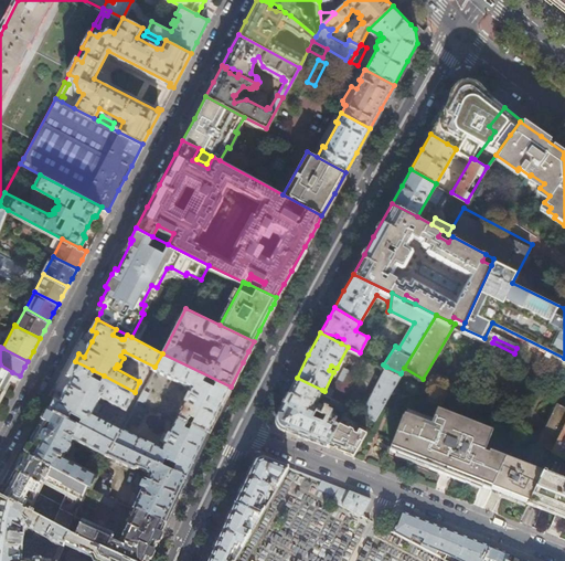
[(235,389),(231,387),(162,353),(155,367),(193,385),(191,389),(190,390),(185,397),(187,399),(178,416),(209,431),(212,422),(217,413),(222,415),(235,389)]
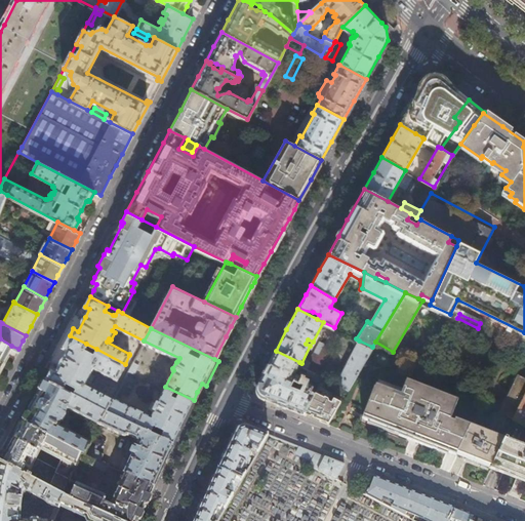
[(86,345),(86,344),(70,335),(63,347),(68,350),(63,359),(56,371),(51,369),(46,378),(64,388),(67,383),(75,387),(75,390),(74,393),(107,409),(113,398),(85,383),(87,378),(89,379),(94,371),(91,370),(93,366),(116,378),(117,378),(125,364),(96,349),(94,354),(84,349),(85,347),(86,348),(87,346),(86,345)]
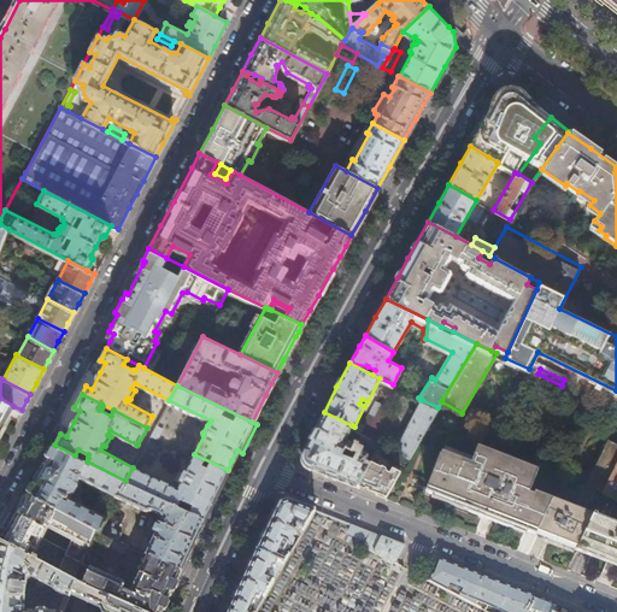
[(374,395),(366,415),(375,418),(382,399),(374,395)]
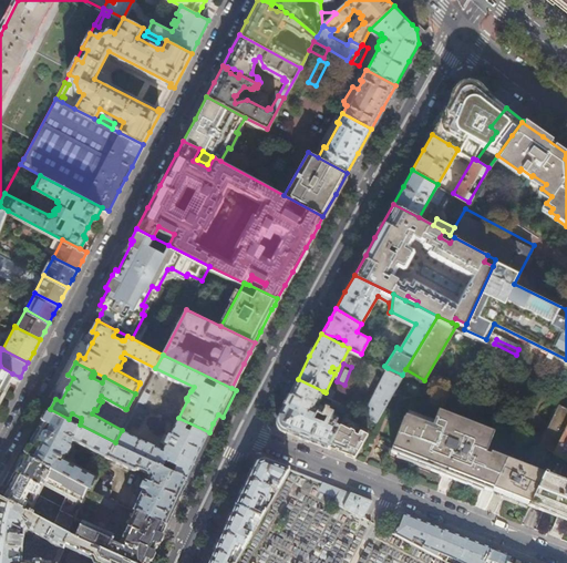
[(0,366),(0,397),(2,392),(12,374),(0,366)]
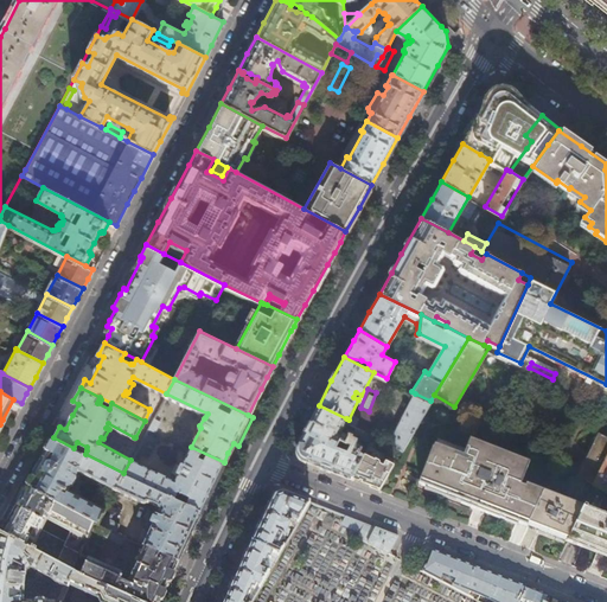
[(403,447),(430,401),(415,394),(389,440),(403,447)]
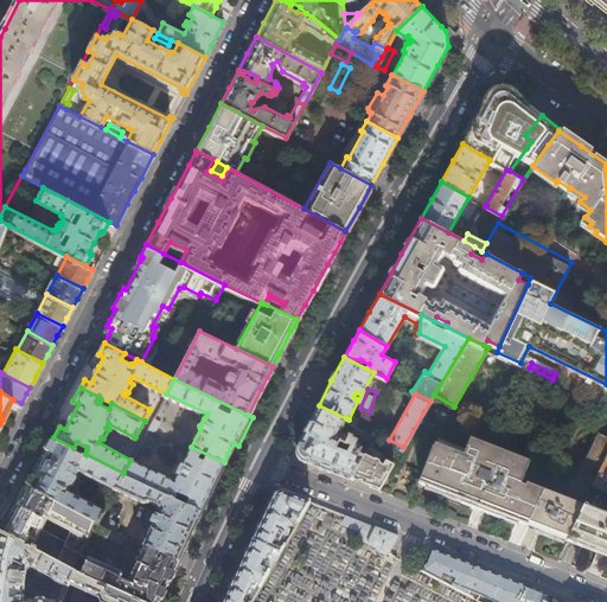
[(319,405),(298,446),(298,447),(299,452),(304,458),(323,465),(351,475),(364,452),(360,450),(363,446),(356,442),(357,439),(352,436),(352,435),(349,433),(347,434),(340,430),(346,418),(319,405)]
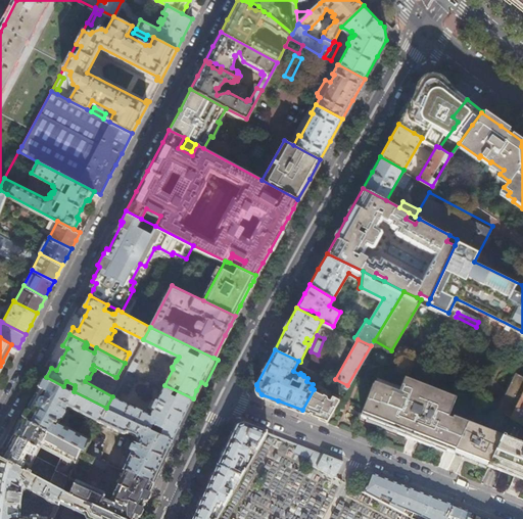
[(119,386),(128,389),(137,372),(128,367),(119,386)]
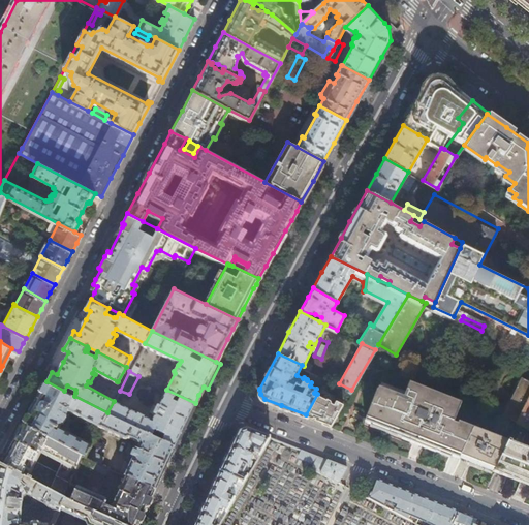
[(322,383),(325,377),(318,373),(315,380),(322,383)]
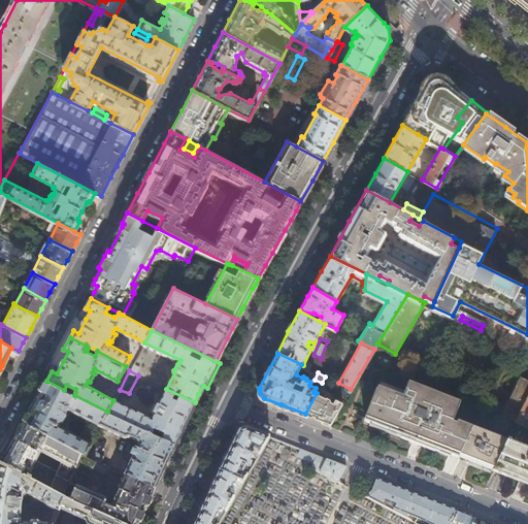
[(516,419),(527,394),(527,378),(520,374),(501,412),(516,419)]
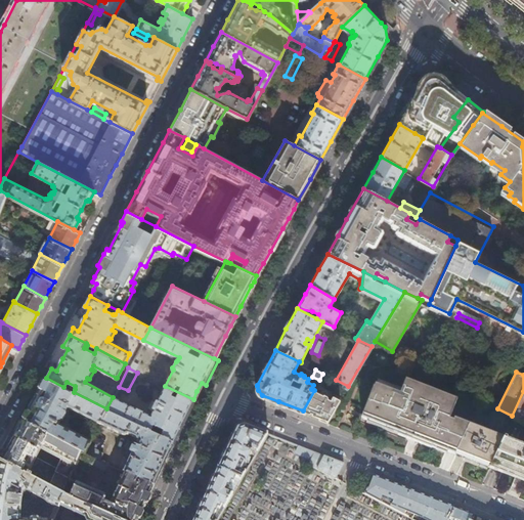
[(74,392),(63,387),(46,378),(44,377),(35,394),(23,418),(82,448),(85,449),(91,438),(58,421),(60,417),(62,417),(66,410),(64,409),(68,404),(100,421),(106,408),(74,392)]
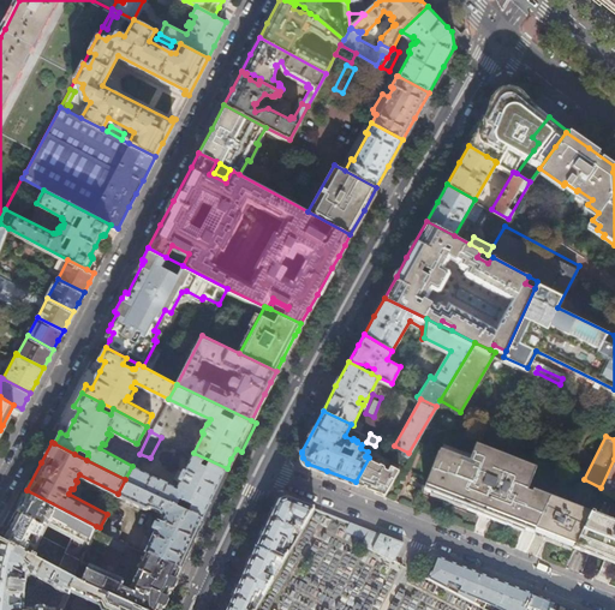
[(527,488),(536,468),(476,444),(471,456),(441,444),(440,450),(439,450),(424,486),(464,502),(507,519),(533,530),(535,528),(553,494),(533,486),(532,489),(527,488)]
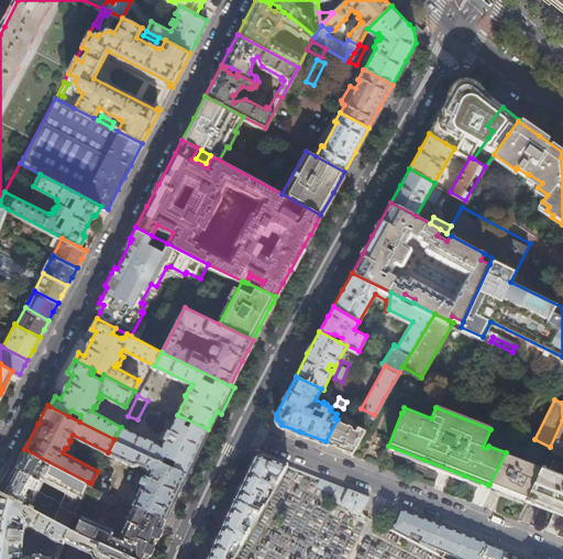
[(352,451),(365,429),(365,427),(365,425),(364,424),(362,423),(361,423),(359,423),(357,424),(357,425),(354,424),(356,418),(342,410),(338,419),(326,441),(335,446),(352,451)]
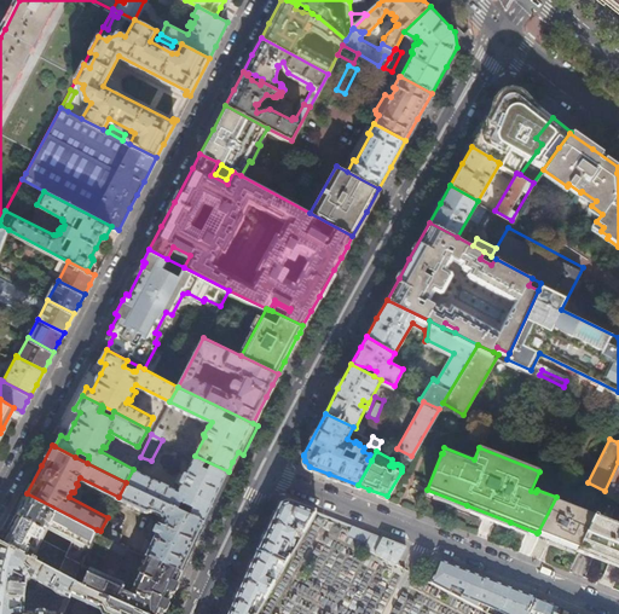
[(223,484),(229,471),(195,456),(187,470),(186,470),(185,471),(180,469),(175,478),(180,480),(181,481),(179,488),(133,469),(126,482),(204,520),(210,508),(217,496),(223,484)]
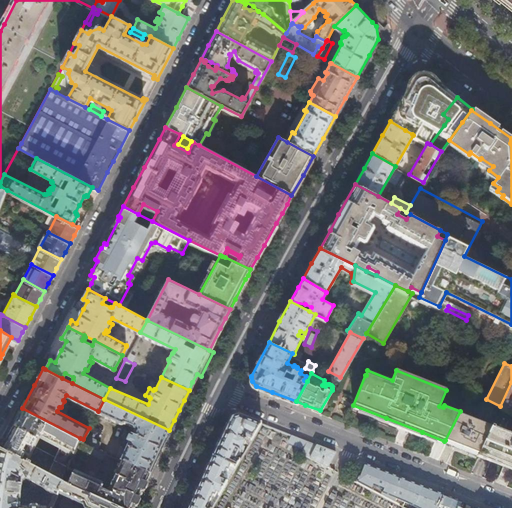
[(511,382),(500,406),(500,407),(510,412),(511,412),(511,382)]
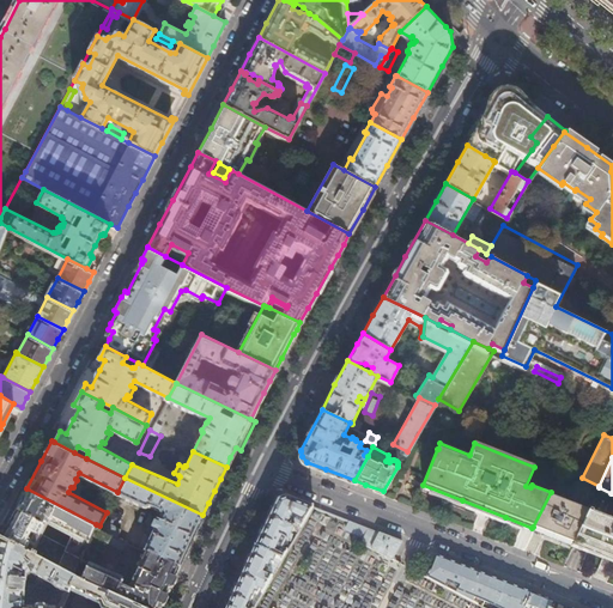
[(202,515),(125,478),(117,492),(145,504),(150,503),(161,508),(162,510),(161,515),(159,515),(158,516),(157,515),(153,523),(151,523),(149,529),(152,532),(145,547),(147,548),(180,564),(187,547),(195,532),(202,515)]
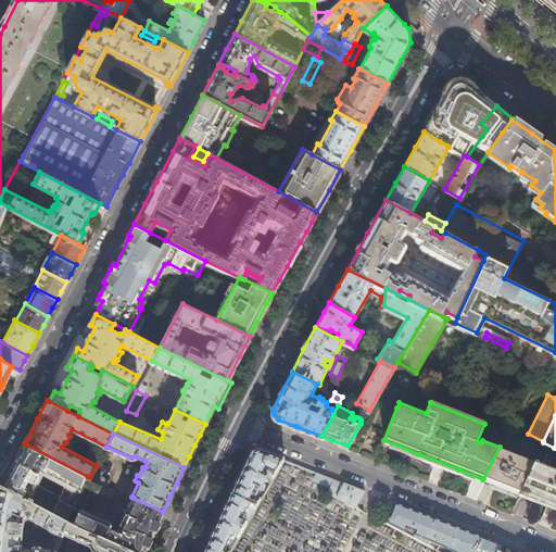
[(66,521),(87,476),(24,443),(20,440),(14,451),(3,472),(0,476),(0,486),(14,493),(16,494),(28,472),(43,479),(47,475),(54,478),(39,506),(66,521)]
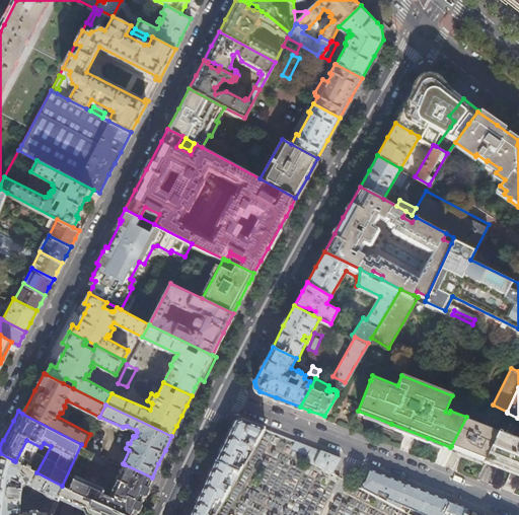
[(517,418),(507,413),(498,431),(484,459),(497,465),(498,462),(514,468),(518,469),(518,433),(517,433),(516,438),(508,435),(517,418)]
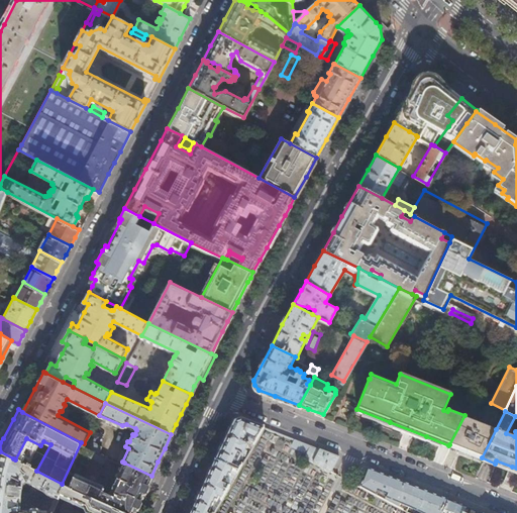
[(244,448),(246,443),(251,445),(264,424),(250,419),(241,415),(238,416),(234,418),(226,436),(215,457),(203,485),(190,512),(211,512),(212,512),(208,510),(212,502),(213,502),(215,497),(216,498),(218,494),(221,496),(229,483),(224,480),(229,472),(230,472),(233,467),(237,469),(241,462),(238,459),(241,452),(242,453),(242,452),(244,453),(246,449),(244,448)]
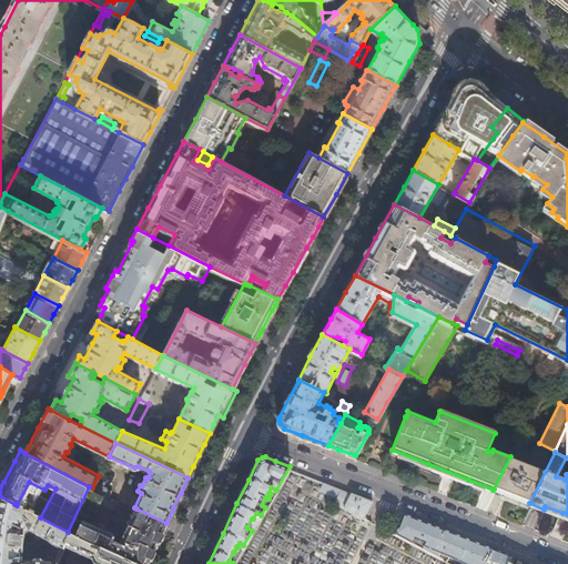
[(494,489),(503,493),(501,496),(509,499),(519,503),(520,500),(529,503),(545,472),(510,456),(494,489)]
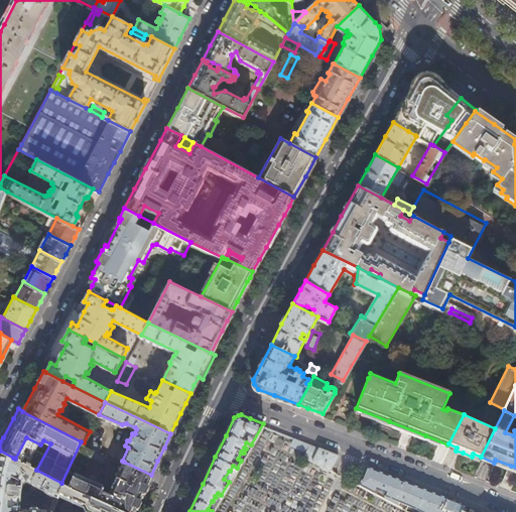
[(90,430),(90,431),(84,442),(94,448),(98,439),(94,437),(96,433),(90,430)]
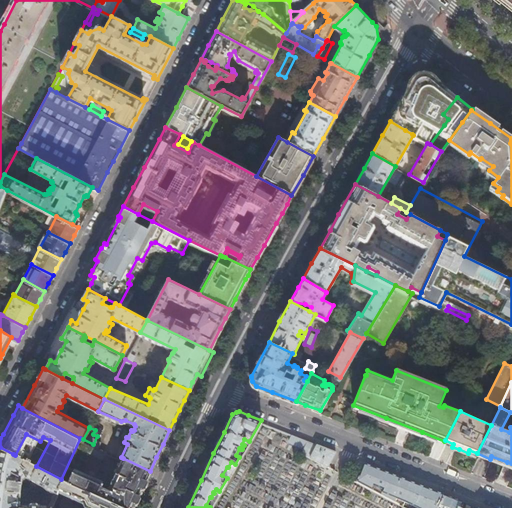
[(301,449),(328,463),(336,449),(324,444),(317,441),(315,445),(308,442),(310,439),(291,431),(289,438),(303,445),(301,449)]
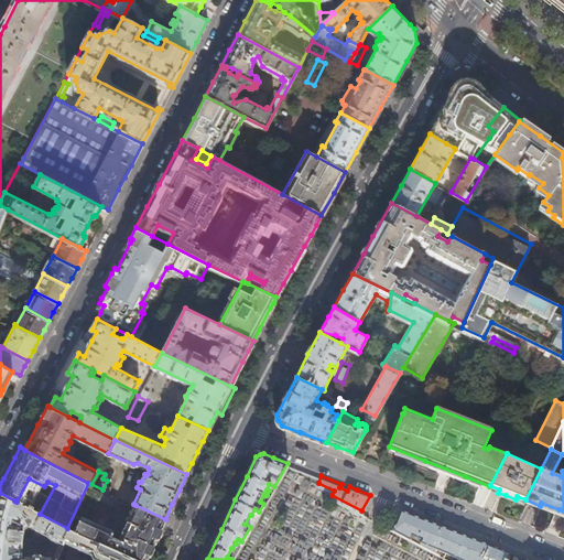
[(102,490),(91,484),(88,483),(67,528),(68,528),(137,559),(145,559),(155,541),(165,519),(136,505),(126,527),(128,528),(121,542),(117,540),(118,537),(114,535),(114,534),(112,534),(115,529),(84,516),(90,503),(96,505),(104,490),(102,490)]
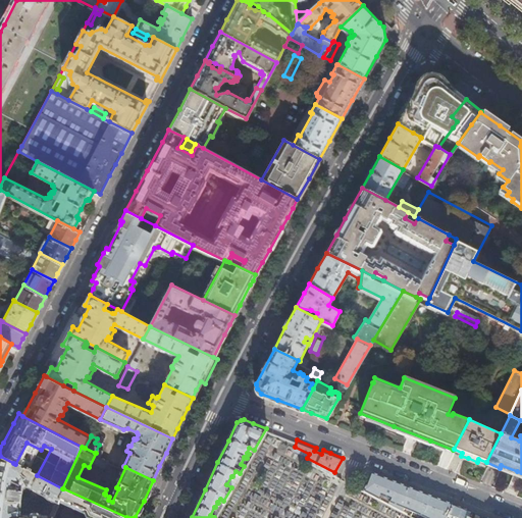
[(0,517),(52,517),(53,516),(59,501),(63,488),(62,488),(37,475),(22,468),(20,472),(19,472),(12,469),(11,467),(13,463),(0,456),(0,517)]
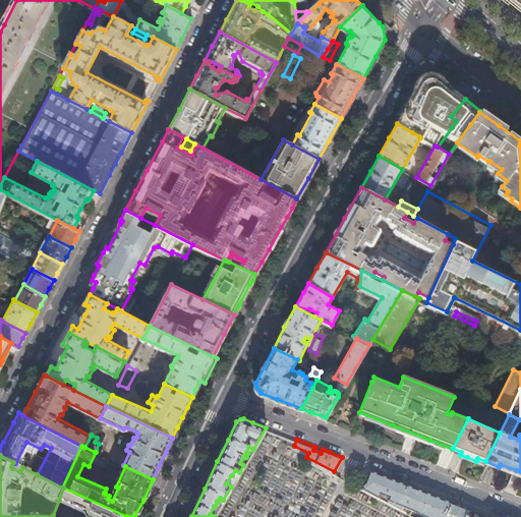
[(392,476),(369,467),(366,475),(363,486),(403,508),(404,504),(410,507),(410,509),(412,510),(413,508),(425,513),(423,516),(442,516),(444,514),(450,499),(429,491),(392,476)]
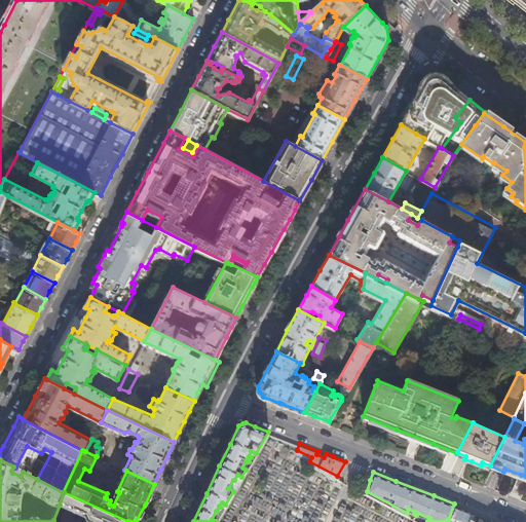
[(127,521),(64,492),(60,505),(85,516),(87,520),(90,521),(57,521),(53,520),(52,521),(127,521)]
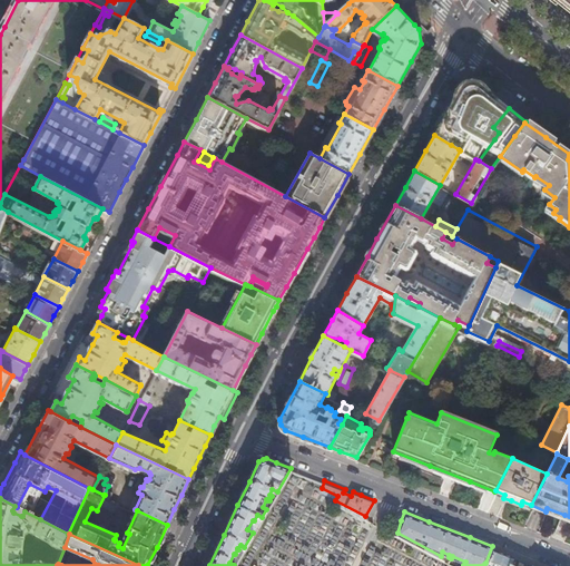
[(502,550),(492,546),(485,563),(489,565),(488,565),(507,565),(512,554),(502,550)]
